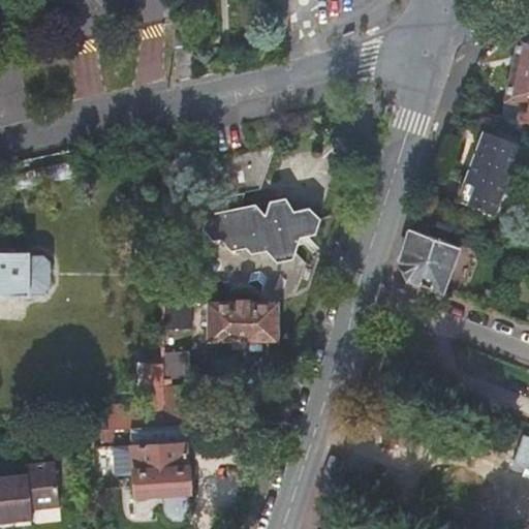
[(174,22),(176,84),(194,80),(191,21),(174,22)]
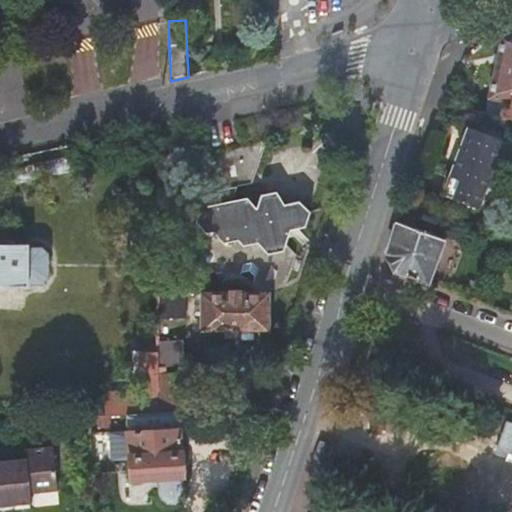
[(486,114),(504,116),(505,110),(508,111),(510,102),(511,94),(511,33),(502,36),(489,94),(473,91),(475,77),(456,74),(455,79),(439,77),(438,86),(436,86),(431,105),(486,114)]
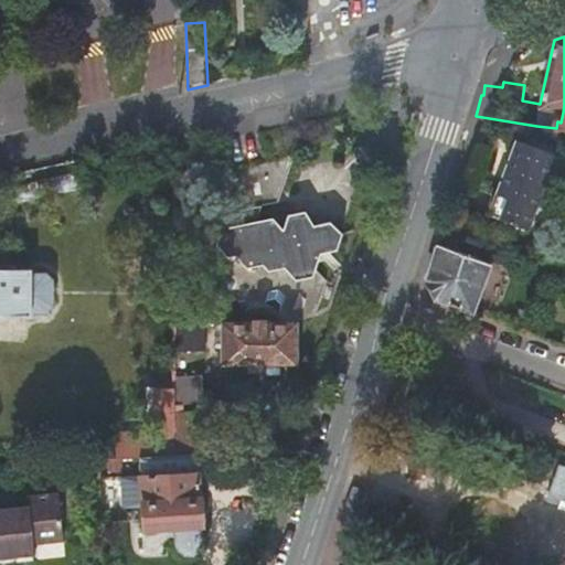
[(518,141),(489,215),(526,230),(555,156),(518,141)]
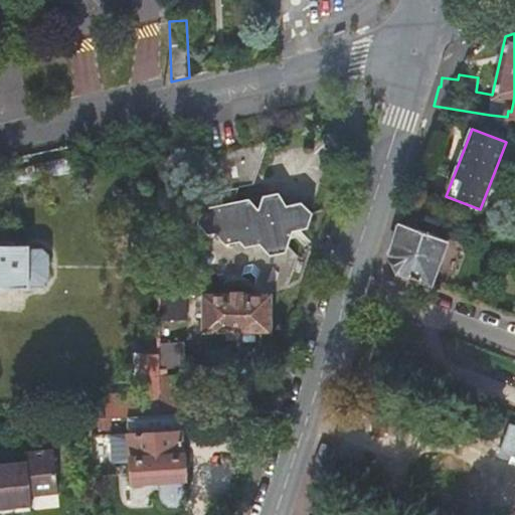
[(172,212),(161,248),(160,249),(161,250),(186,278),(216,272),(225,283),(240,279),(244,286),(249,285),(256,293),(288,287),(299,252),(290,241),(295,227),(308,224),(313,209),(303,198),(289,201),(279,190),(262,193),(258,207),(247,197),(233,200),(238,183),(222,186),(217,203),(172,212)]
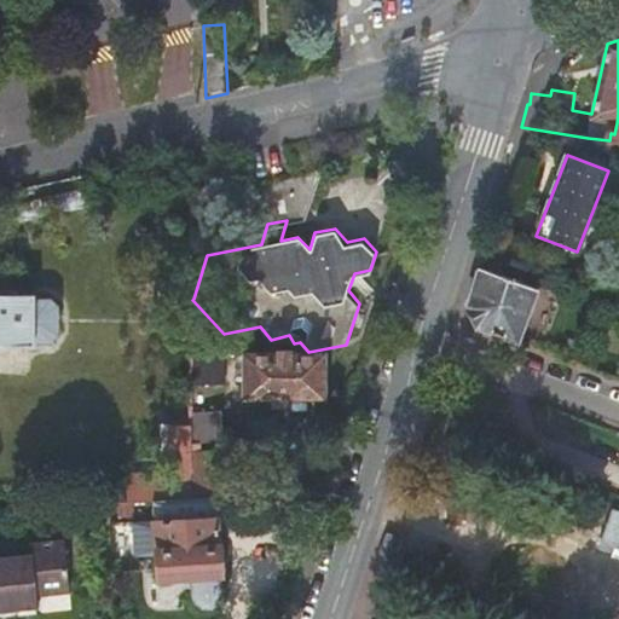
[(479,329),(518,343),(538,290),(527,285),(531,277),(518,271),(514,281),(480,267),(468,308),(479,329)]
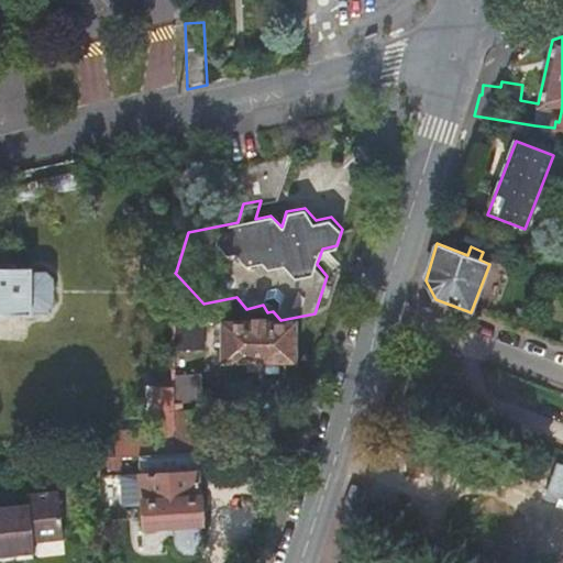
[(0,316),(32,316),(32,310),(47,310),(53,305),(52,279),(47,274),(32,273),(32,268),(0,268),(0,316)]
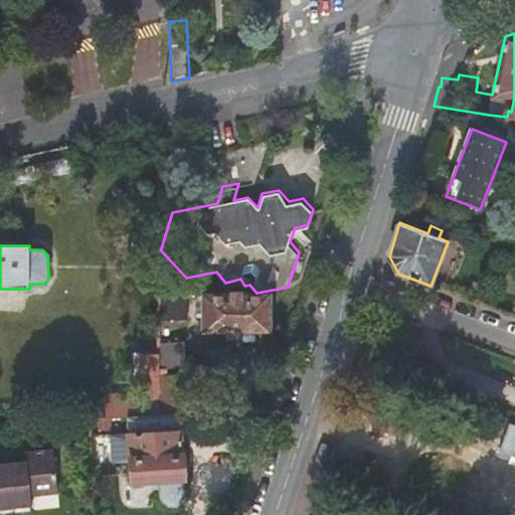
[(250,293),(243,287),(233,286),(226,293),(225,296),(207,296),(206,331),(227,331),(227,329),(249,328),(249,331),(271,331),(271,296),(251,296),(250,293)]
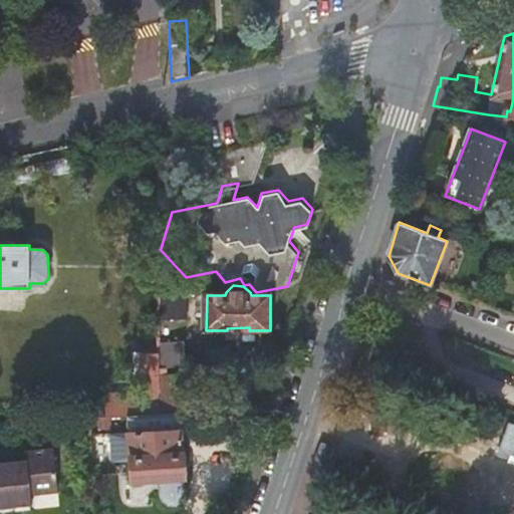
[(161,364),(161,351),(145,352),(144,393),(108,395),(109,417),(161,414),(161,373),(161,364)]
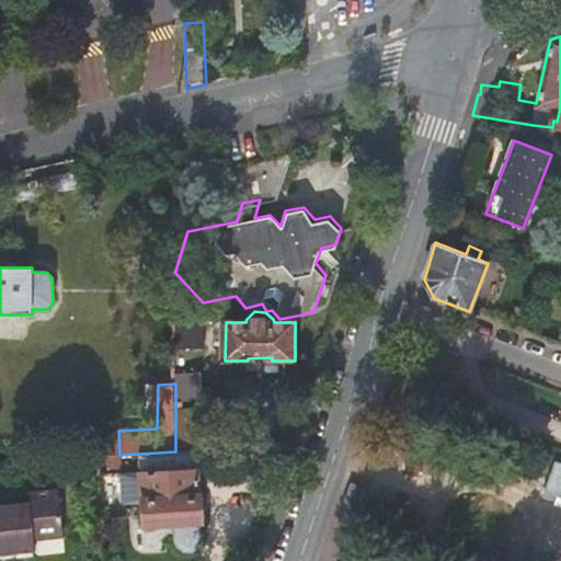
[(195,449),(217,448),(216,425),(197,426),(195,407),(182,407),(175,408),(175,451),(195,449)]
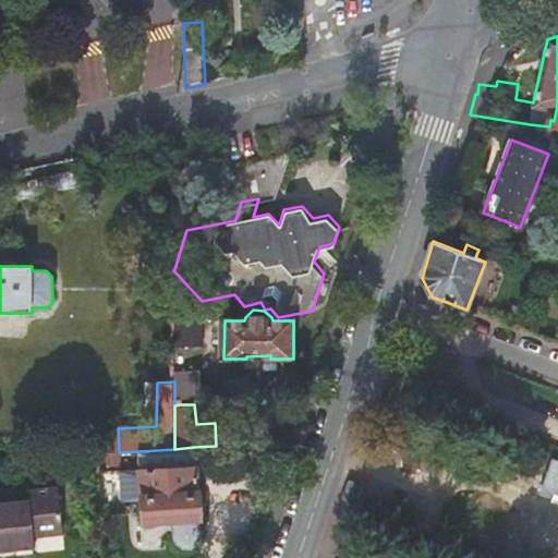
[(195,466),(194,447),(134,451),(135,471),(116,472),(118,502),(137,501),(138,523),(168,521),(169,537),(173,545),(181,548),(189,548),(196,544),(199,536),(199,493),(197,493),(195,466)]
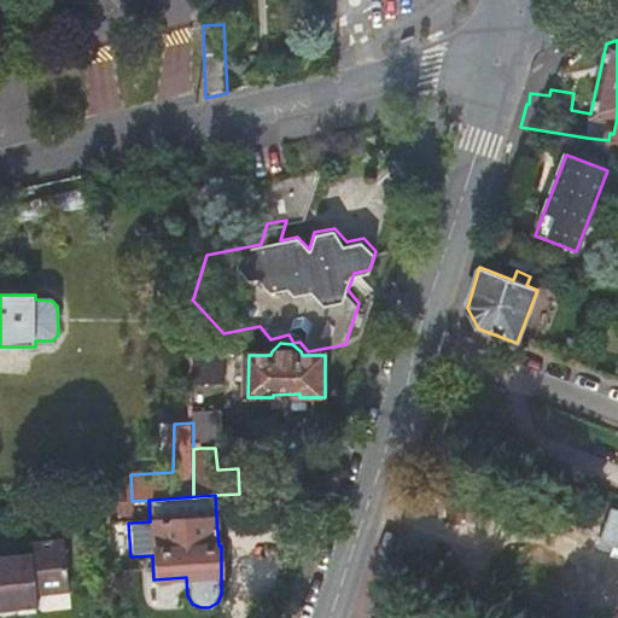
[(128,501),(114,502),(115,517),(128,516),(128,501)]
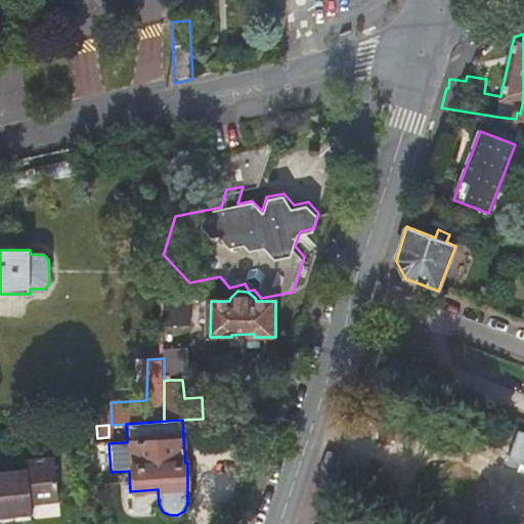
[(27,470),(0,472),(0,517),(11,516),(15,516),(31,514),(33,514),(32,504),(59,500),(55,457),(27,461),(27,470)]
